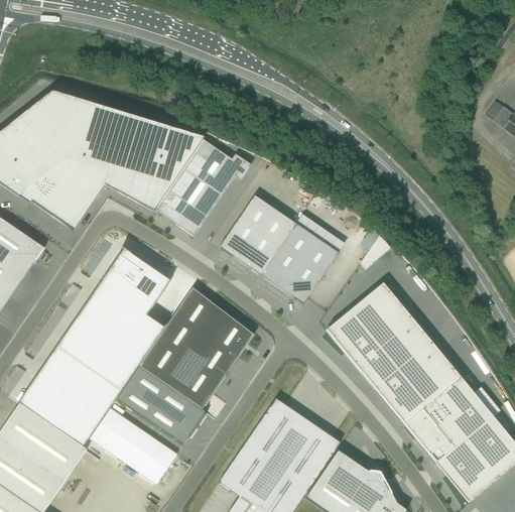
[(52,91),(0,131),(0,180),(19,195),(21,193),(74,229),(105,182),(155,210),(205,137),(52,91)]
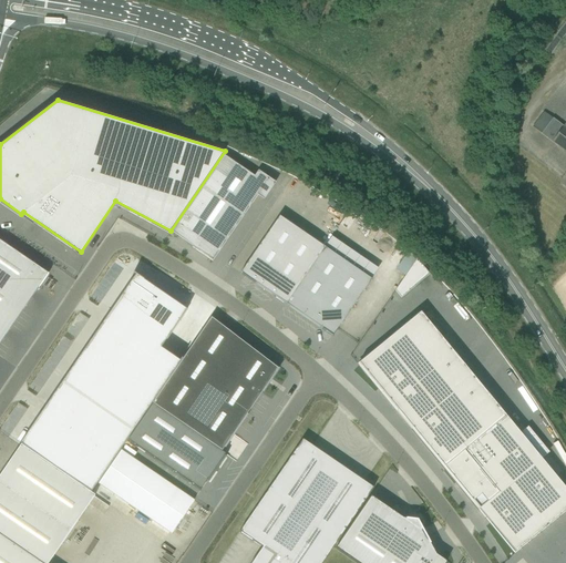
[(565,123),(554,115),(543,130),(565,147),(565,123)]
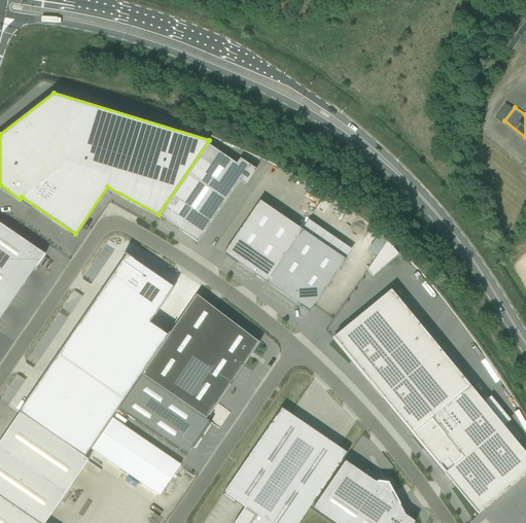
[(208,141),(160,212),(199,239),(247,168),(208,141)]
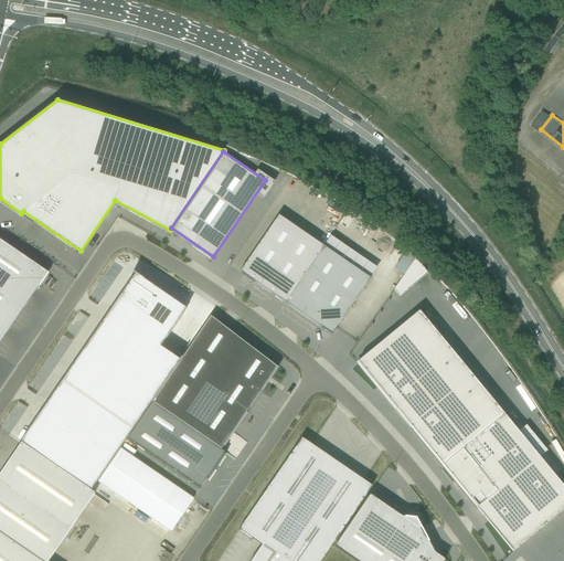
[(266,181),(270,186),(277,178),(272,175),(266,181)]
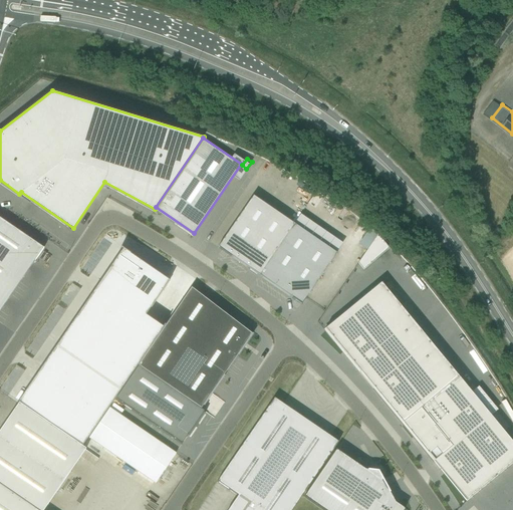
[(254,193),(219,244),(259,272),(294,221),(254,193)]
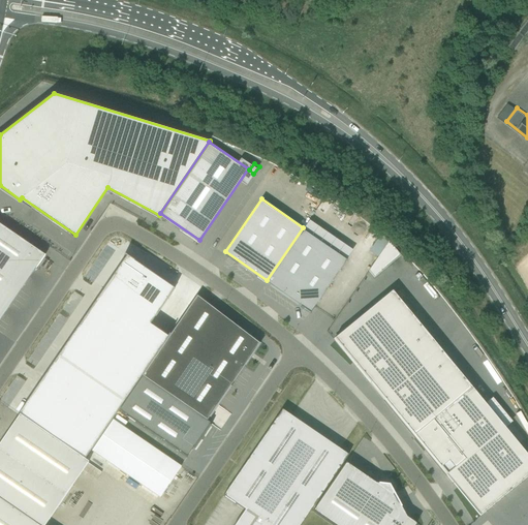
[(0,318),(45,252),(0,221),(0,318)]
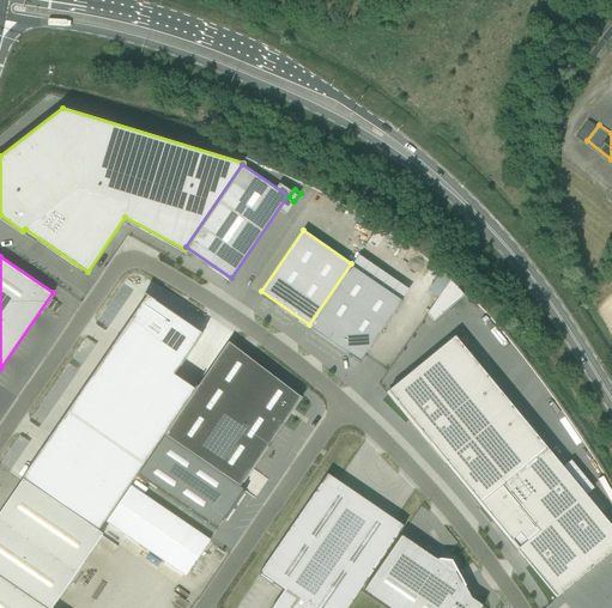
[(351,263),(309,324),(361,360),(403,299),(403,298),(351,263)]
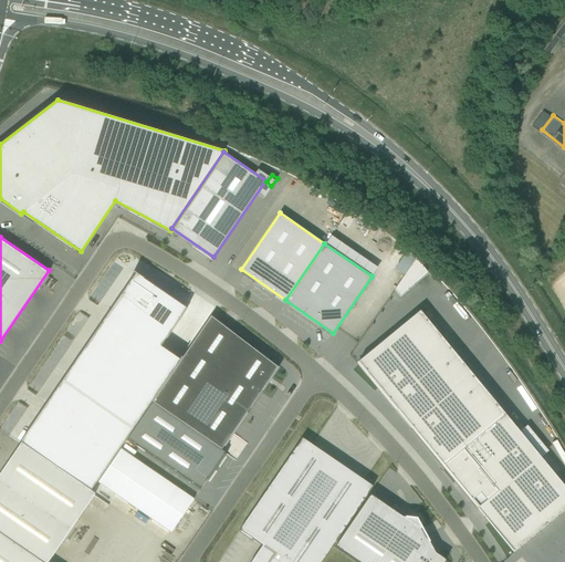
[(394,283),(403,294),(431,268),(422,258),(394,283)]
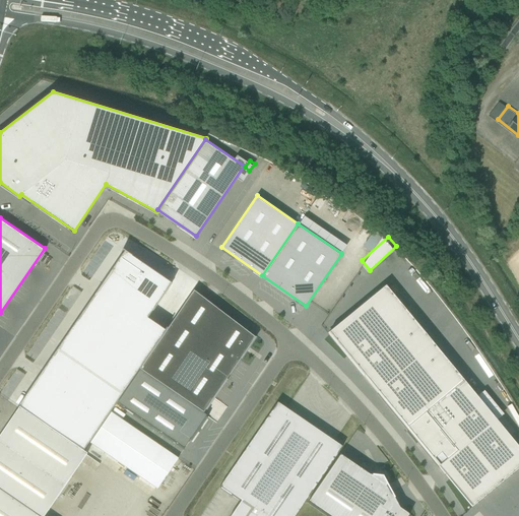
[(20,405),(83,448),(190,294),(161,275),(150,293),(115,268),(20,405)]
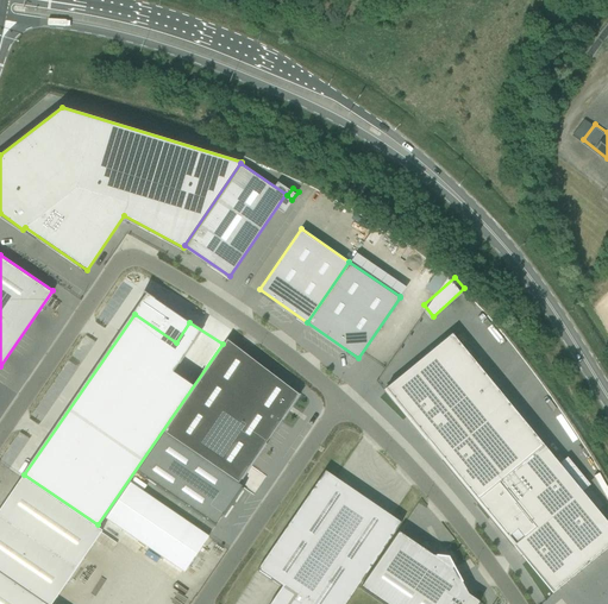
[(607,521),(452,332),(386,387),(553,590),(607,545),(607,521)]
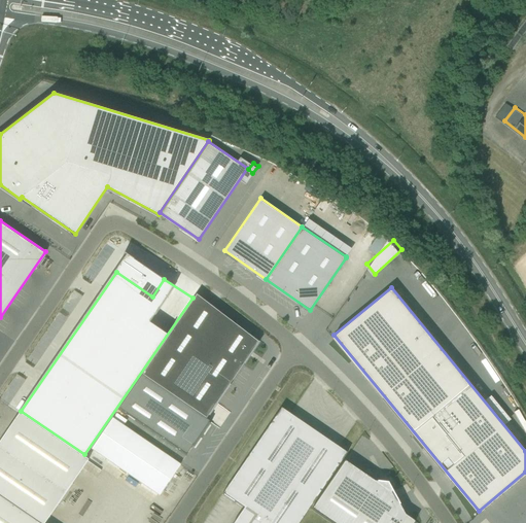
[(195,295),(142,372),(175,394),(185,379),(217,401),(258,340),(195,295)]
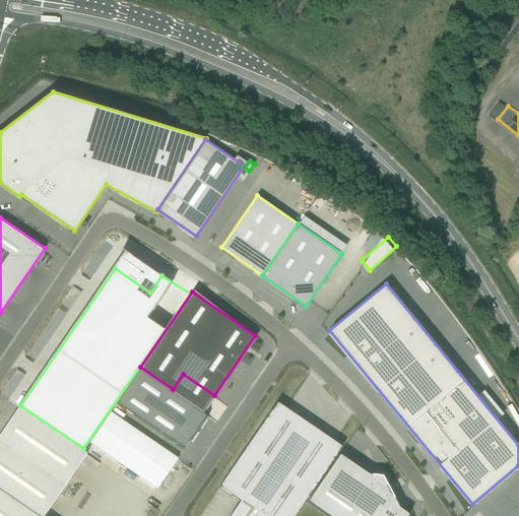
[(173,389),(140,367),(140,368),(117,401),(185,447),(191,438),(192,439),(198,430),(199,429),(198,428),(200,425),(201,426),(208,415),(206,414),(207,413),(173,389)]
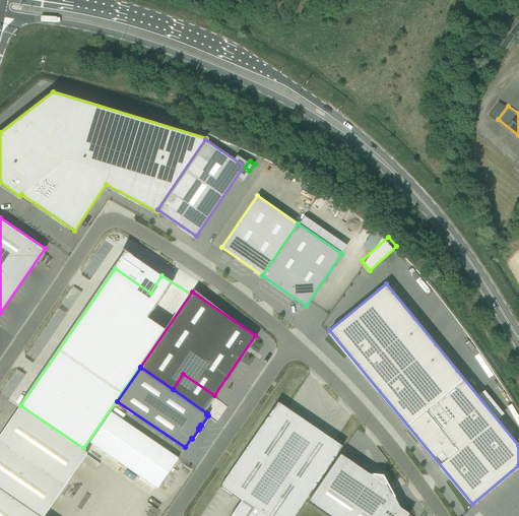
[(278,399),(220,485),(241,499),(230,515),(294,515),(343,444),(278,399)]
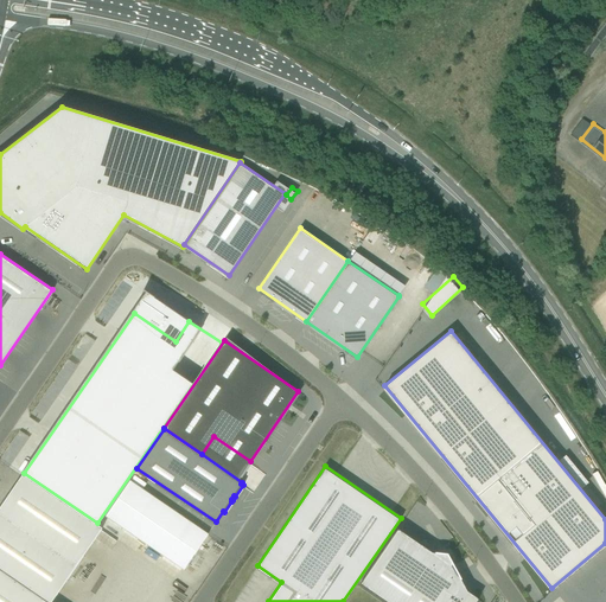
[(23,473),(0,505),(0,569),(48,601),(50,601),(102,527),(23,473)]
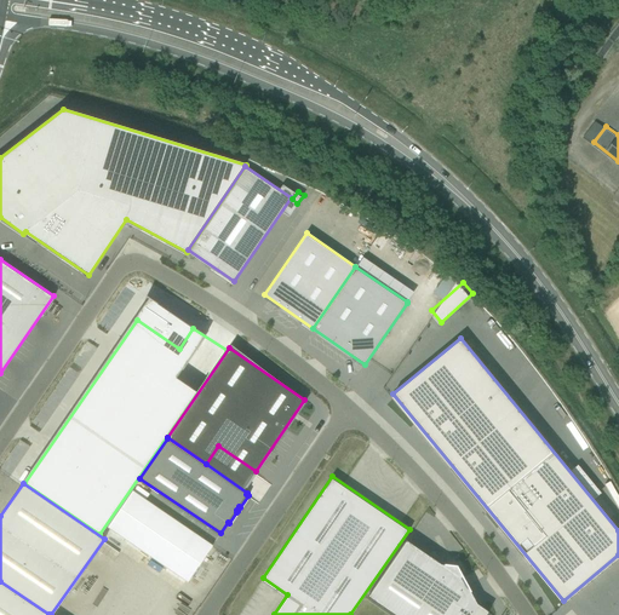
[(133,488),(109,524),(188,579),(213,542),(133,488)]
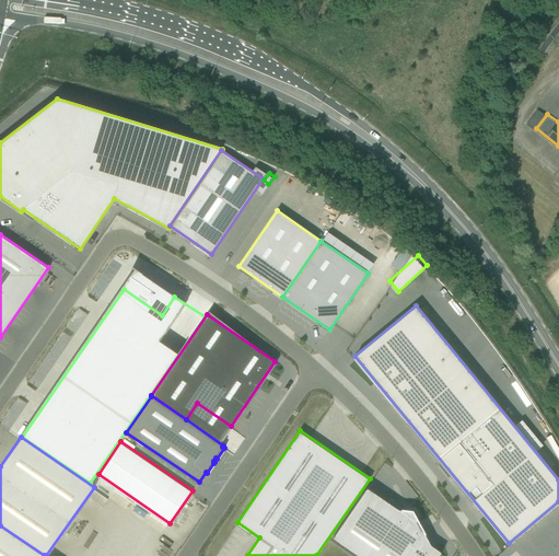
[(367,487),(332,539),(357,555),(438,555),(441,552),(431,545),(423,540),(414,522),(412,518),(398,509),(367,487)]
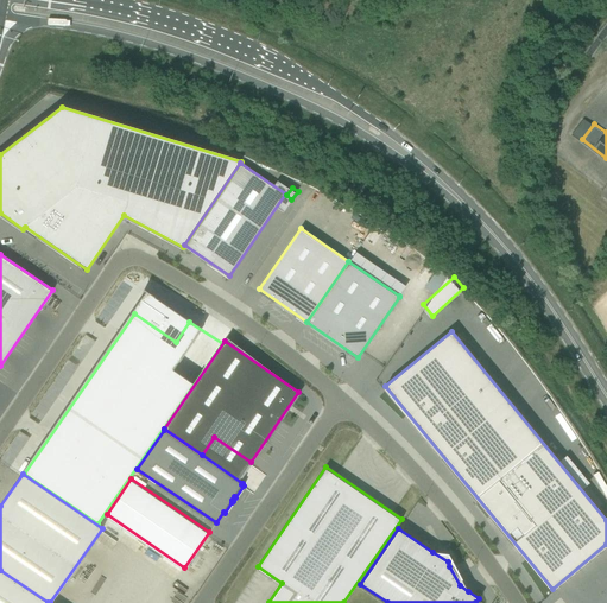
[(48,602),(0,570),(0,602),(48,602)]
